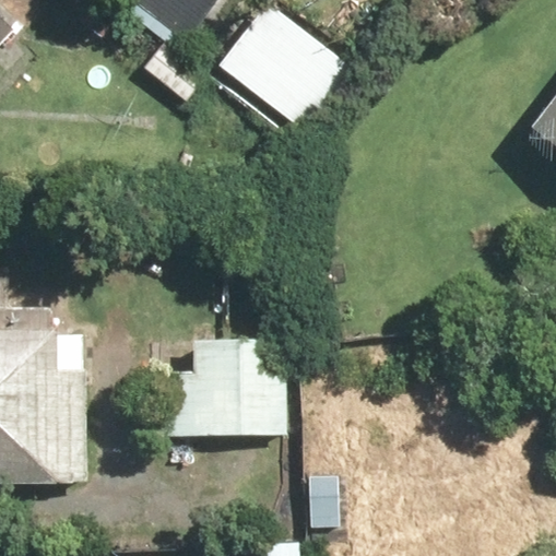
[(119,0),(116,4),(163,38),(141,68),(188,103),(210,74),(176,49),(213,0),(119,0)]
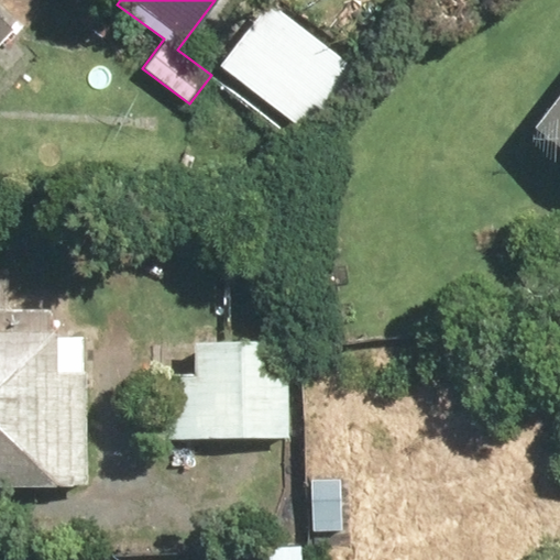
[(271,0),(220,65),(303,130),(354,64),(273,0),(271,0)]
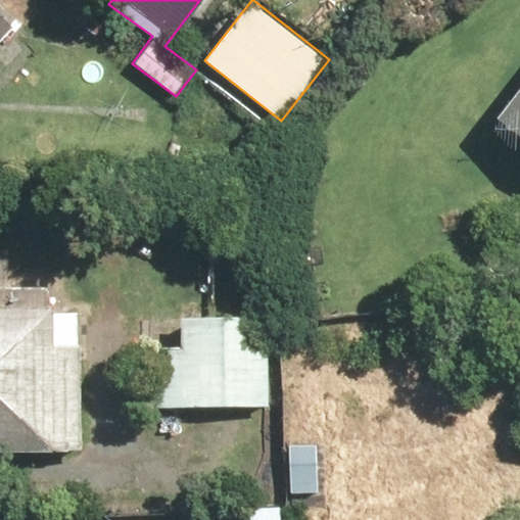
[(0,84),(33,51),(0,17),(0,84)]
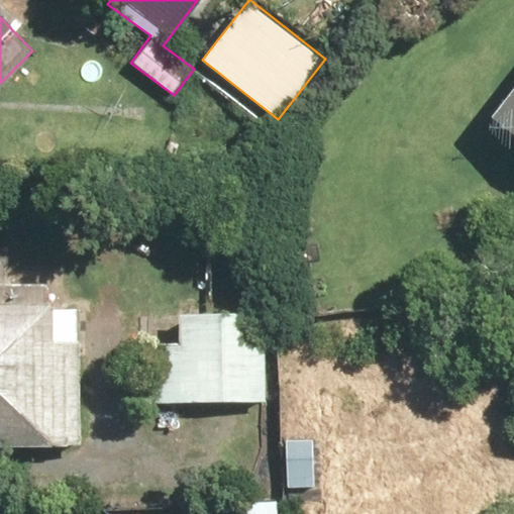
[(513,87),(491,116),(513,134),(513,87)]
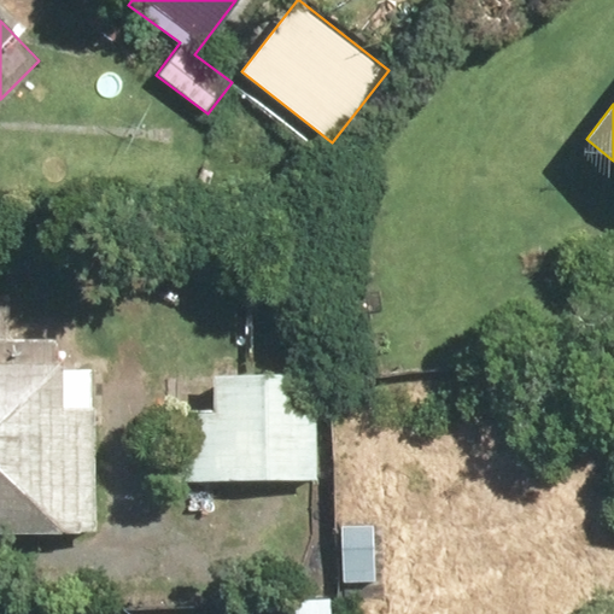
[(0,532),(89,531),(87,329),(0,331),(0,532)]
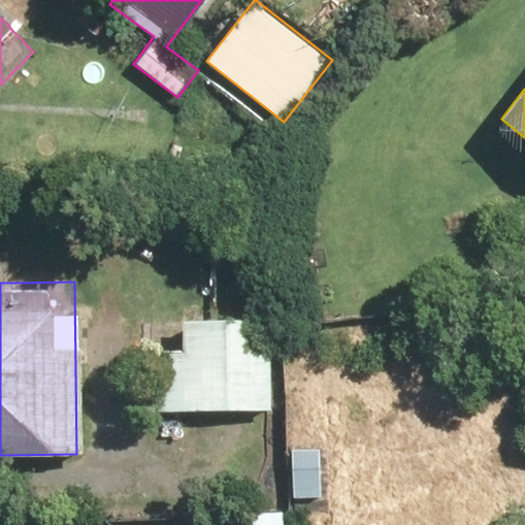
[(183,352),(141,351),(139,406),(270,413),(274,323),(185,319),(183,352)]
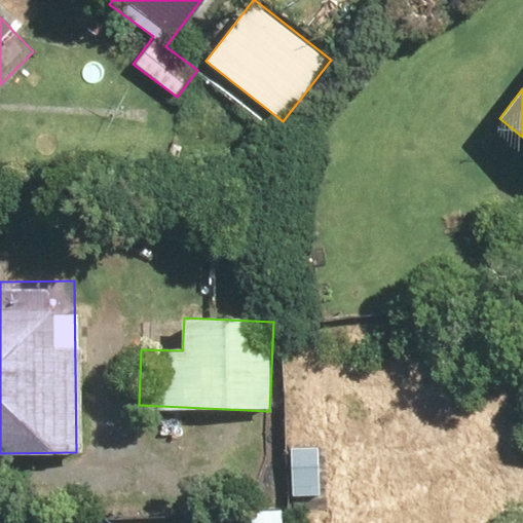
[(284,522),(284,508),(250,508),(250,522),(284,522)]
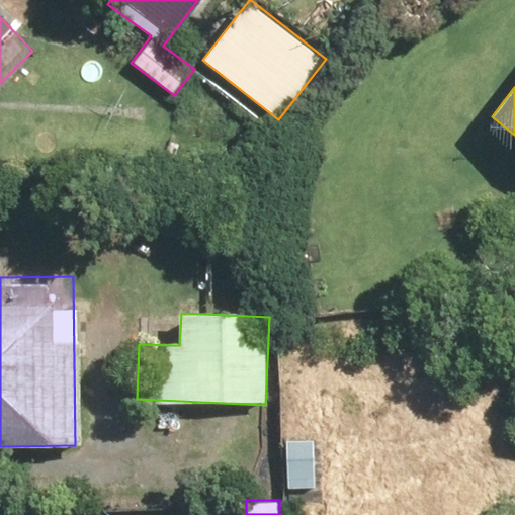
All buildings are outlined.
